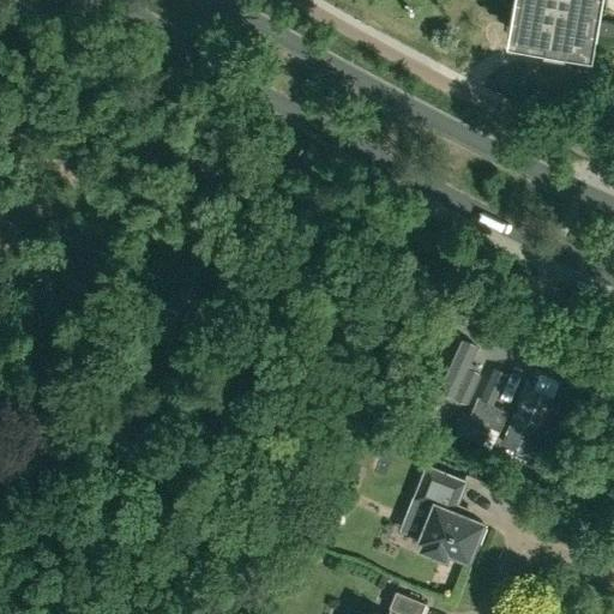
[(613,22),(594,18),(596,0),(518,0),(515,24),(590,37),(591,31),(613,35),(613,22)]
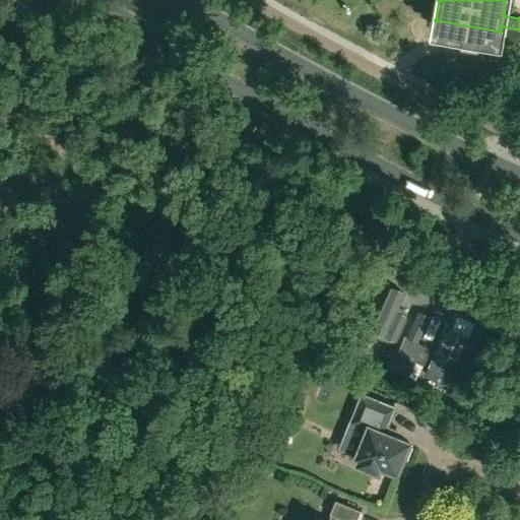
[(393,284),(373,329),(396,339),(407,313),(397,309),(405,290),(393,284)]
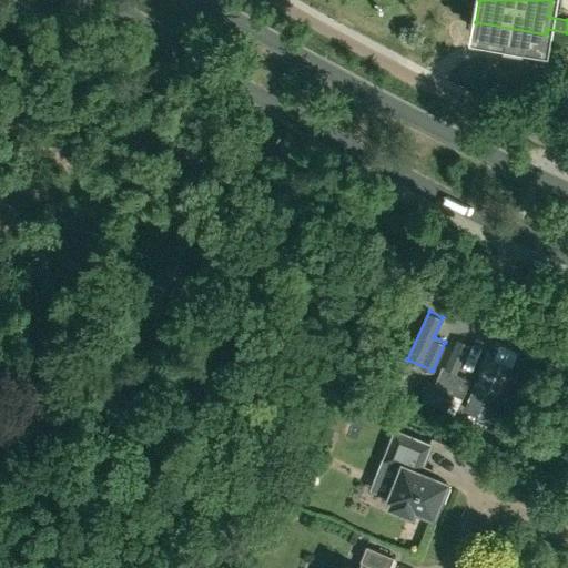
[(486,343),(479,357),(495,365),(492,373),(503,377),(513,355),(486,343)]
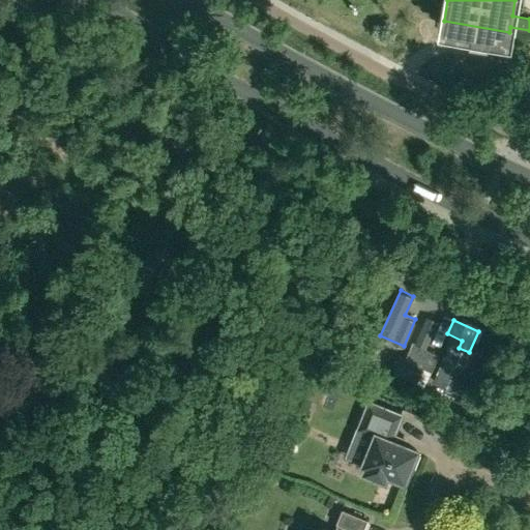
[(438,354),(427,349),(412,343),(406,358),(401,356),(400,357),(432,371),(439,354),(438,354)]
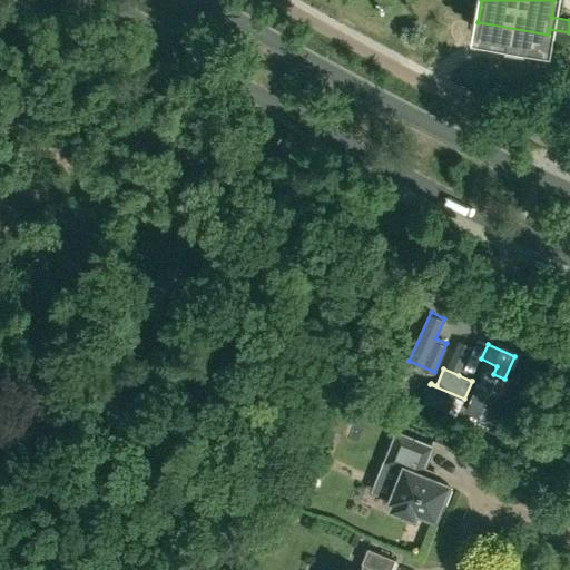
[(449,412),(453,403),(461,406),(464,399),(430,384),(423,401),(449,412)]
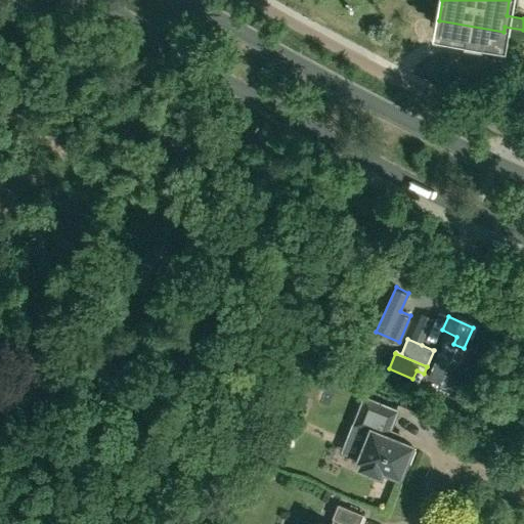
[(354,423),(366,427),(364,431),(360,441),(364,443),(358,459),(361,460),(359,466),(379,474),(382,468),(398,475),(404,460),(408,462),(415,448),(410,446),(410,444),(385,434),(394,409),(364,397),(354,423)]
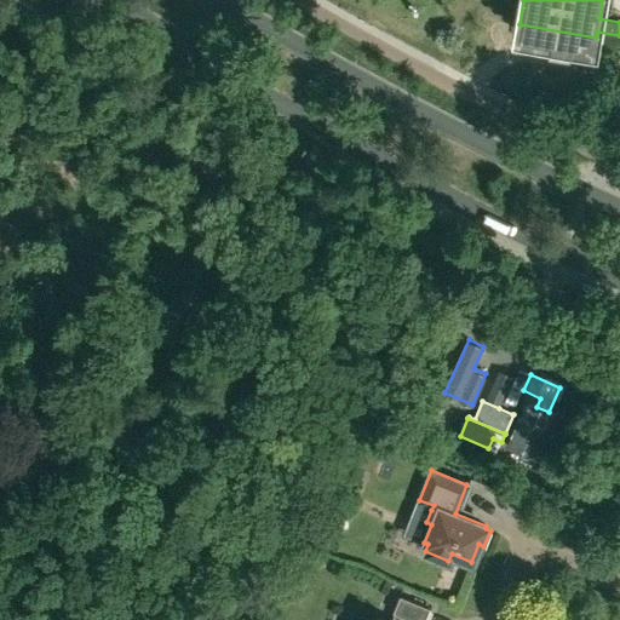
[(316,543),(322,527),(313,523),(310,522),(304,538),(305,538),(316,543)]
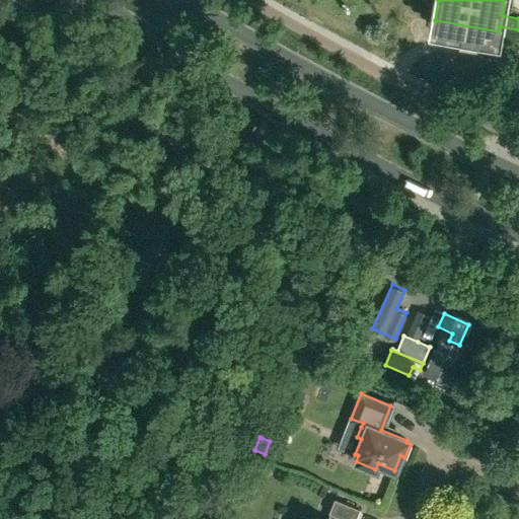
[(314,518),(354,518),(359,508),(334,498),(328,512),(331,513),(328,518),(322,518),(315,516),(314,518)]
